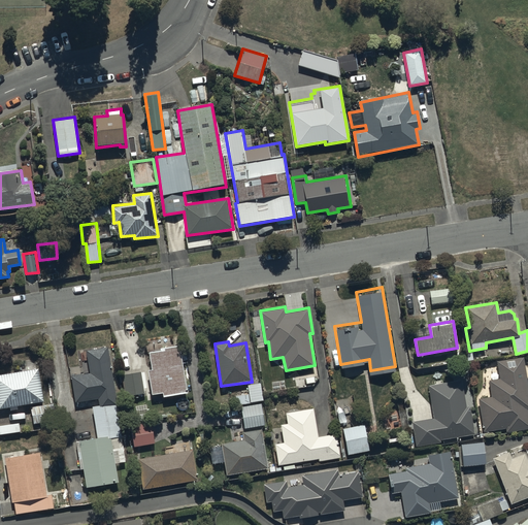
[(97,435),(72,439),(75,458),(78,457),(80,469),(83,468),(87,487),(120,482),(117,463),(127,461),(107,346),(79,351),(84,373),(71,375),(76,401),(78,401),(79,407),(92,405),(97,435)]
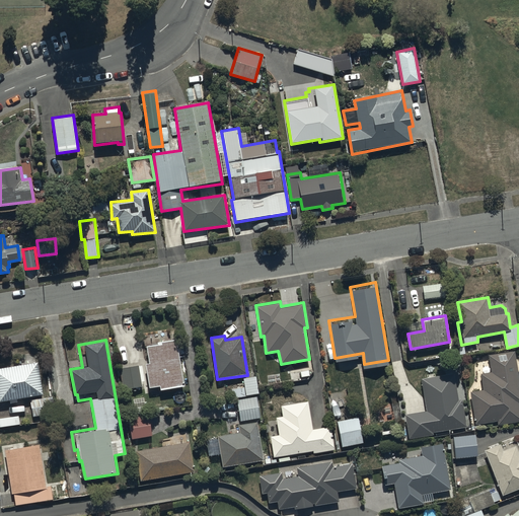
[(150,363),(145,364),(149,387),(159,386),(160,389),(184,386),(177,340),(147,344),(150,363)]
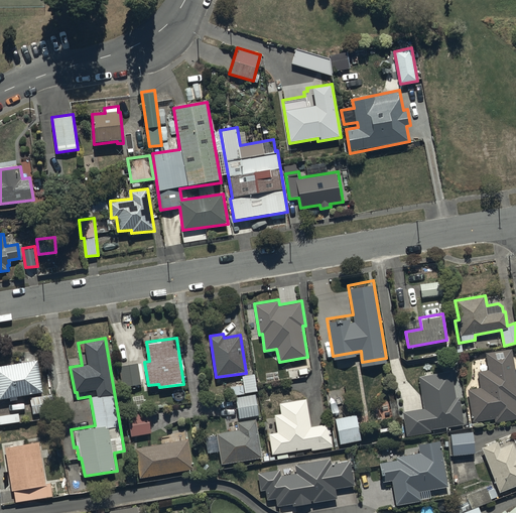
[(515,372),(512,349),(486,354),(488,369),(478,371),(481,385),(468,387),(474,420),(495,416),(496,422),(515,418),(515,372)]
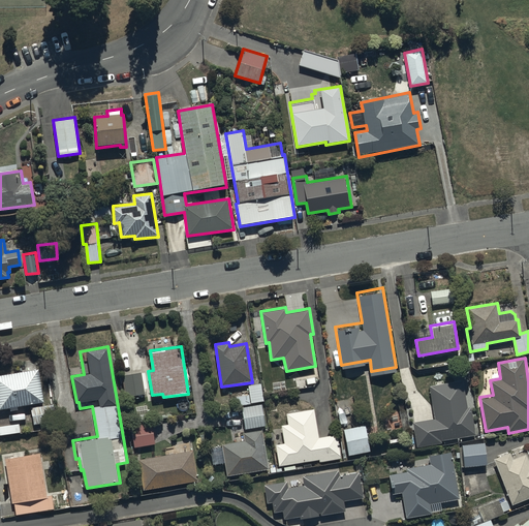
[(44,402),(38,368),(0,374),(0,409),(11,407),(12,410),(21,409),(20,406),(44,402)]
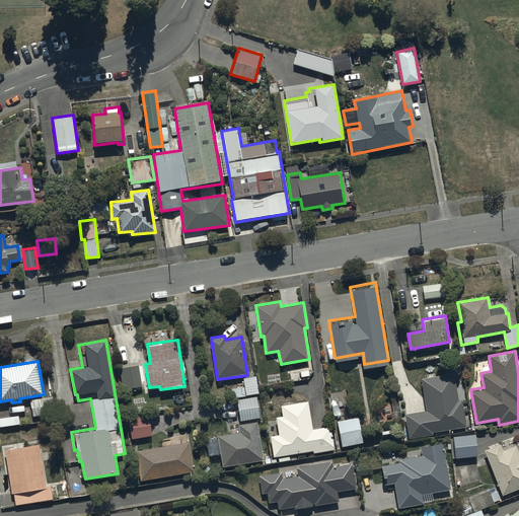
[(140,363),(120,366),(123,389),(143,386),(140,363)]
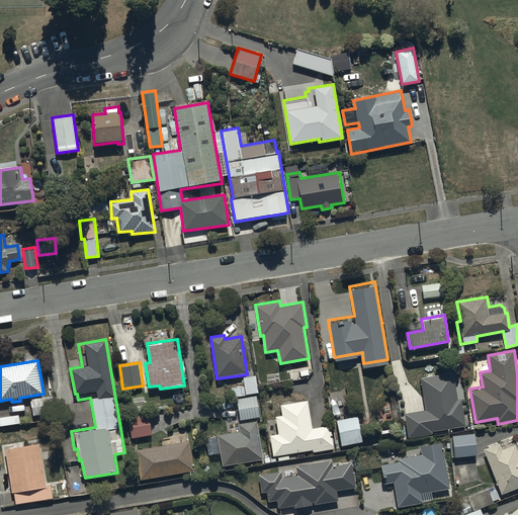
[(453,371),(421,377),(425,409),(403,413),(407,438),(434,433),(433,431),(466,425),(461,399),(457,399),(453,371)]
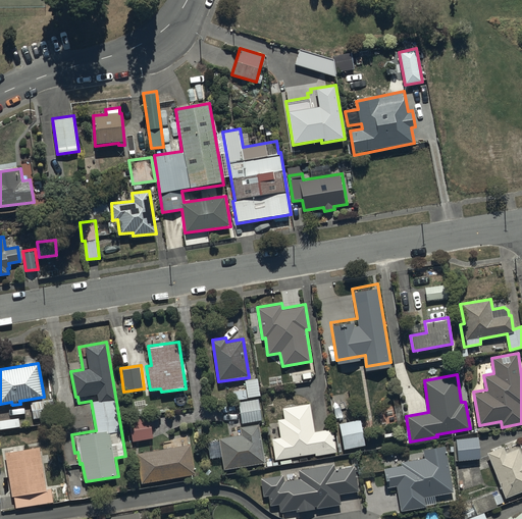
[(257,377),(245,379),(248,397),(260,395),(257,377)]
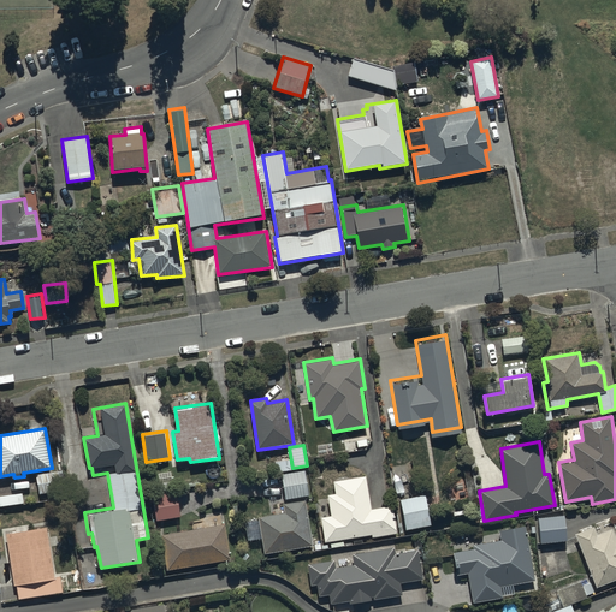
[(289,457),(274,459),(276,471),(290,469),(289,457)]
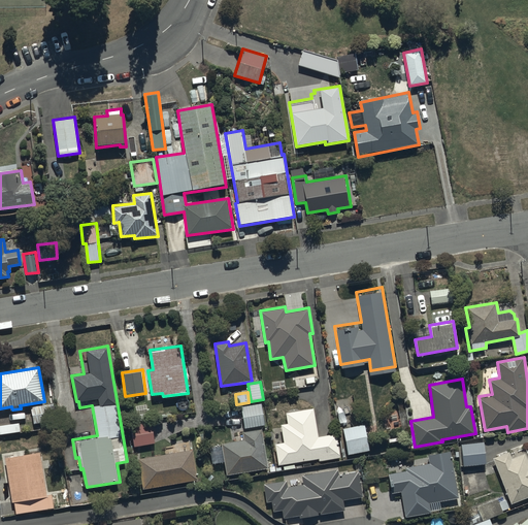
[(262,401),(241,404),(244,428),(265,425),(262,401)]
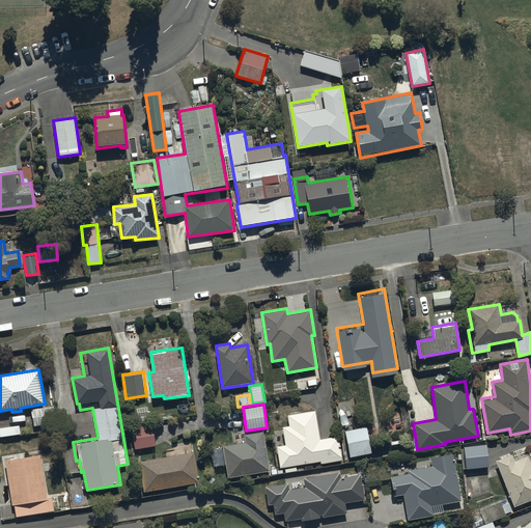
[(54,405),(30,409),(33,425),(57,422),(54,405)]
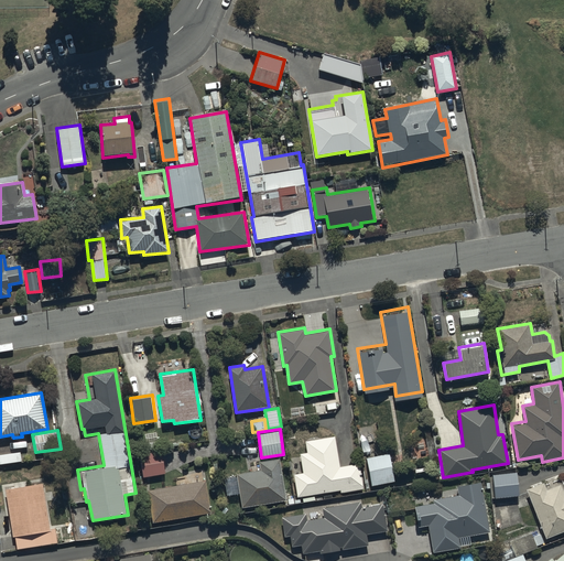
[(303,472),(293,473),(297,497),(339,491),(339,492),(365,488),(360,463),(340,466),(335,435),(305,440),(306,452),(300,453),(303,472)]
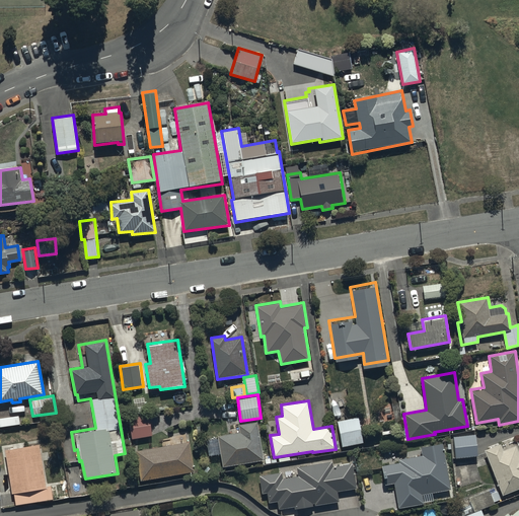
[(149,412),(128,416),(131,438),(152,435),(149,412)]
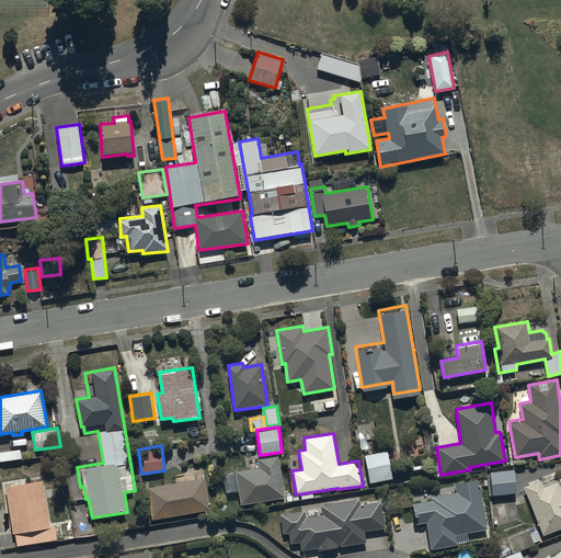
[(393,477),(387,451),(365,456),(370,482),(393,477)]
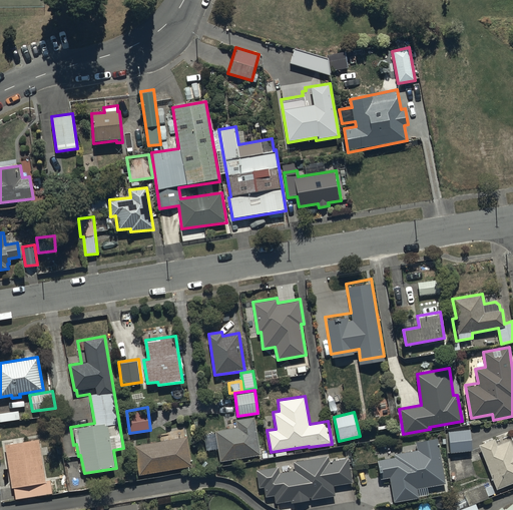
[(237,426),(215,430),(221,462),(261,455),(253,417),(236,420),(237,426)]
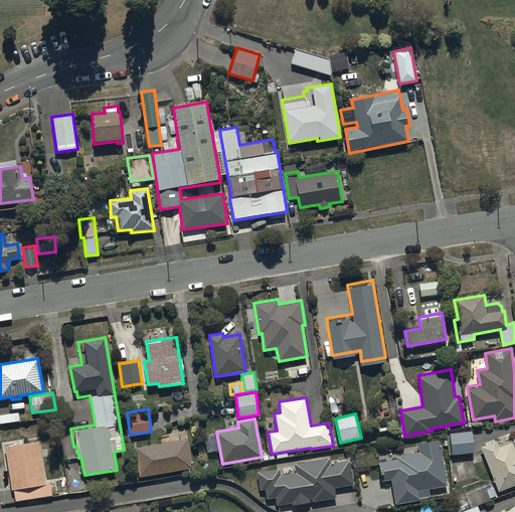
[(451,432),(454,455),(474,452),(472,430),(451,432)]
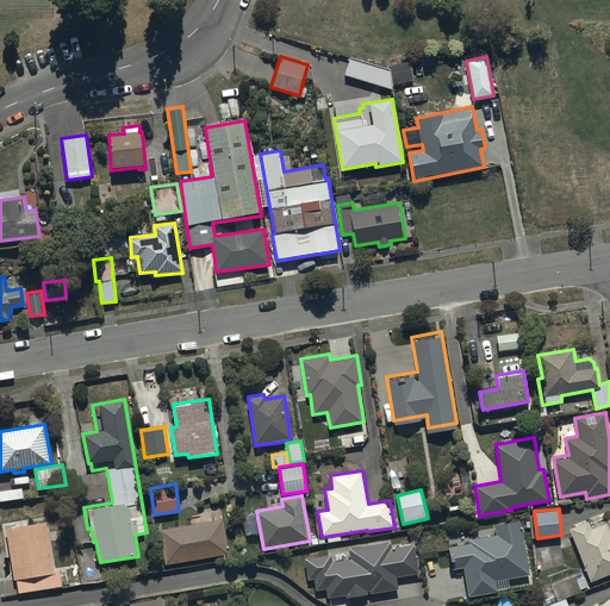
[(223,519),(160,529),(165,564),(229,555),(223,519)]
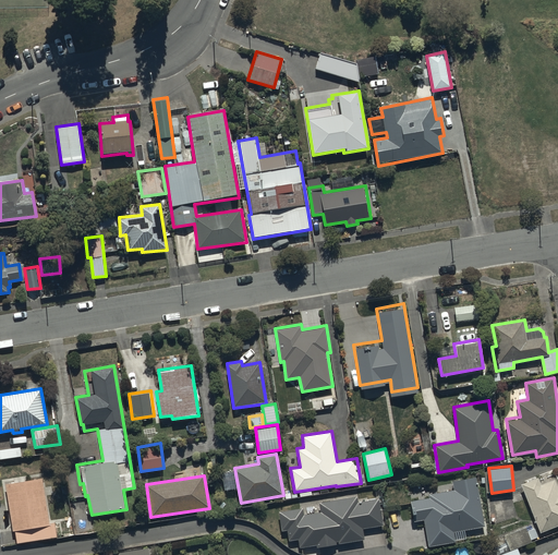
[(43,478),(4,483),(12,531),(14,531),(16,543),(57,537),(55,520),(50,521),(43,478)]
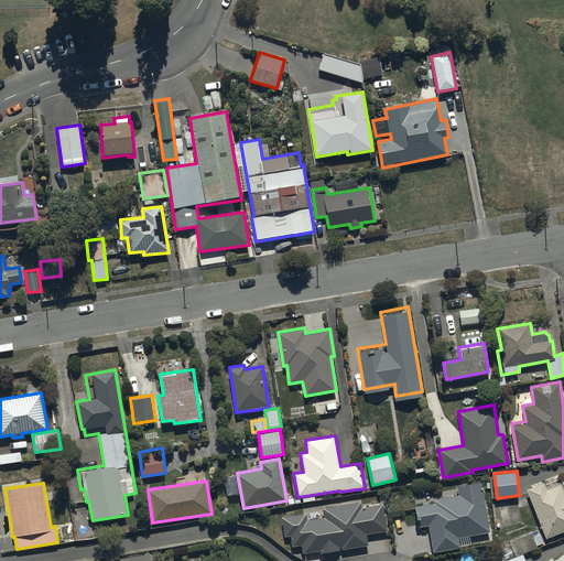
[(491,532),(483,483),(457,487),(458,493),(432,497),(433,503),(415,506),(419,526),(429,524),(434,552),(462,548),(459,538),(491,532)]
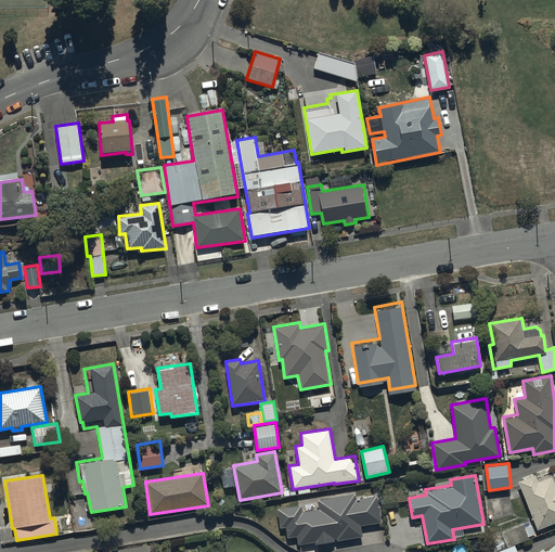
[(536,475),(520,482),(539,528),(554,522),(554,480),(553,476),(539,482),(536,475)]
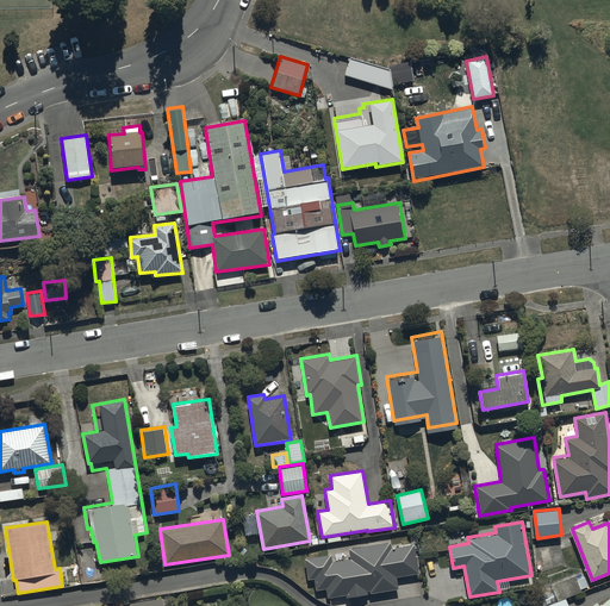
[(331,554),(304,557),(307,579),(313,578),(316,588),(325,586),(327,598),(346,594),(347,598),(399,589),(397,575),(419,573),(415,543),(392,547),(391,541),(348,547),(350,557),(332,561),(331,554)]
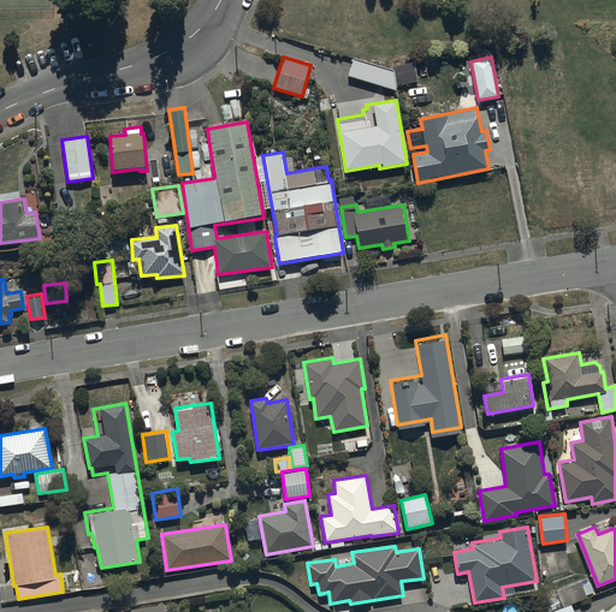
[(164,611),(163,600),(130,606),(130,611),(164,611)]
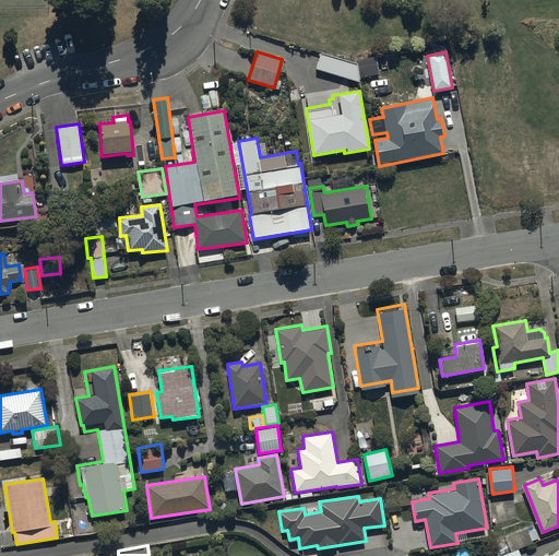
[(558,555),(558,546),(549,555),(546,551),(539,555),(558,555)]
